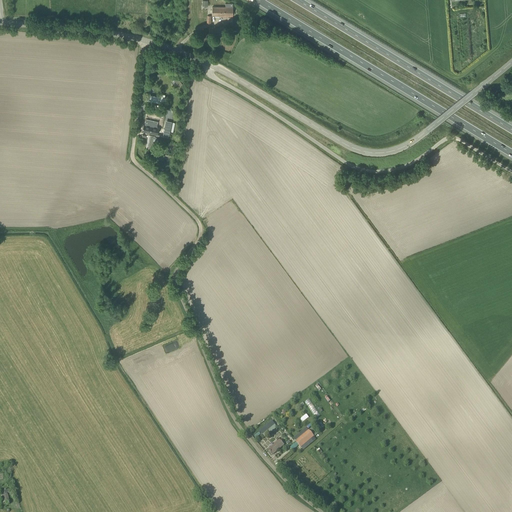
[(212,7),(212,15),(232,16),(233,5),(226,5),(225,7),(212,7)]
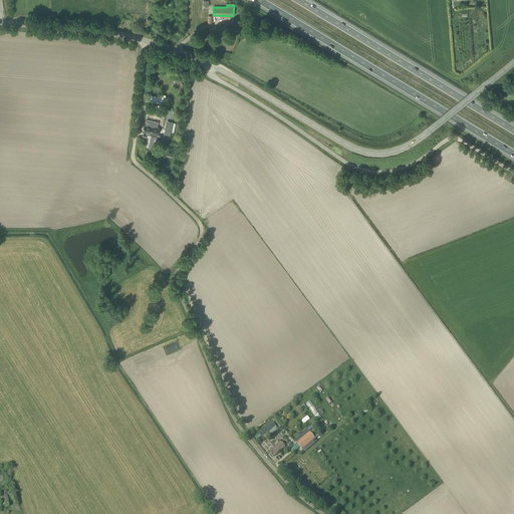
[(160,129),(144,125),(143,132),(151,134),(150,135),(147,148),(148,148),(148,145),(154,146),(156,135),(158,135),(160,129)]
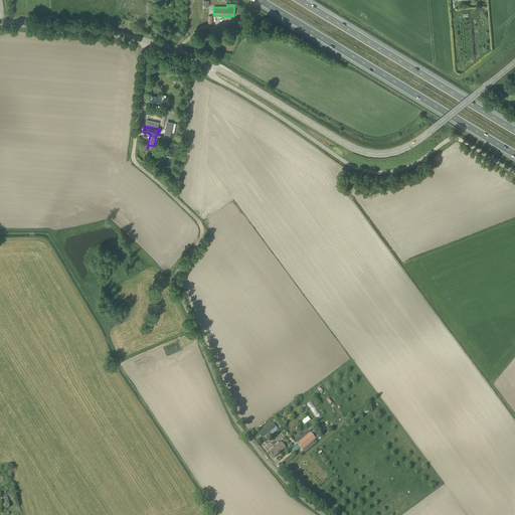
[(307,404),(318,420),(322,417),(311,401),(307,404)]
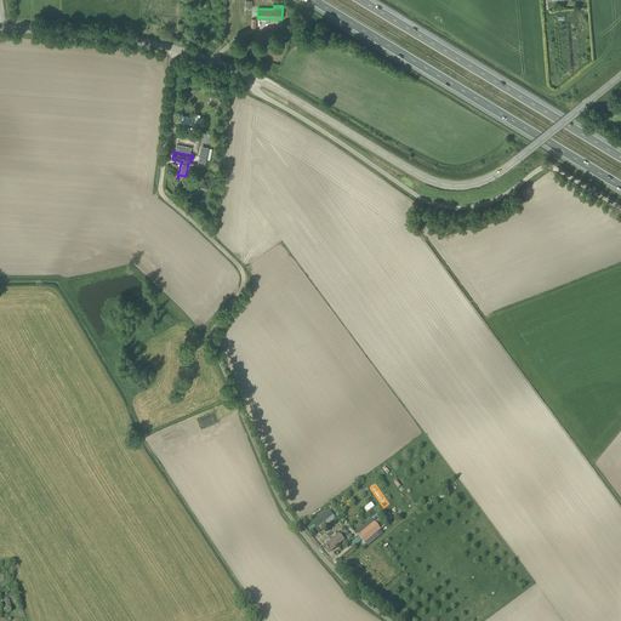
[(372,503),(364,510),(368,514),(376,507),(372,503)]
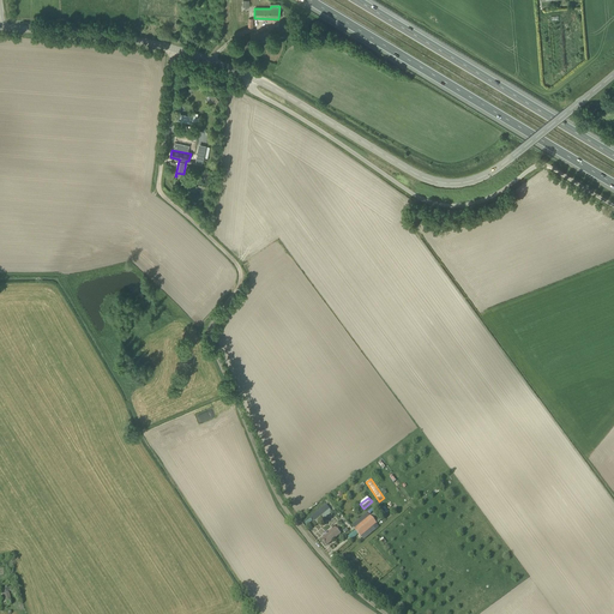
[(311,517),(314,522),(317,525),(332,513),(325,505),(311,517)]
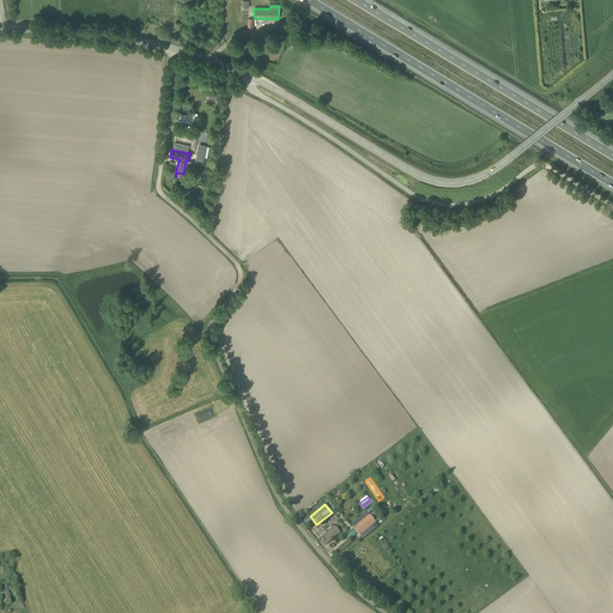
[(375,511),(370,516),(369,515),(353,529),(360,536),(381,519),(375,511)]
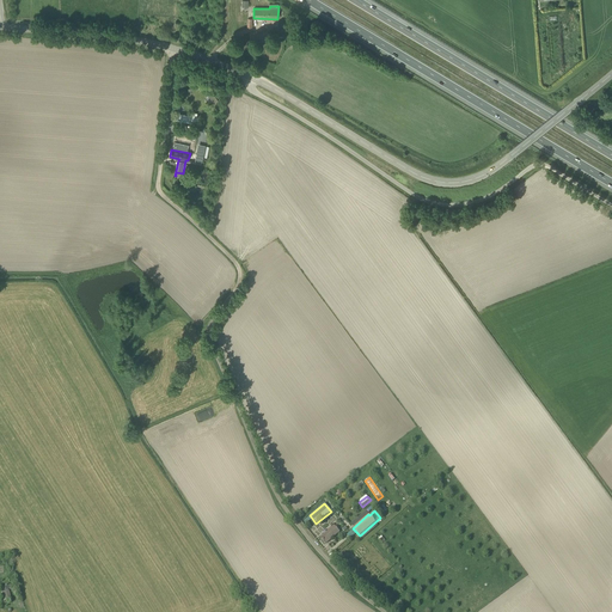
[(320,538),(325,544),(340,532),(334,526),(320,538)]
